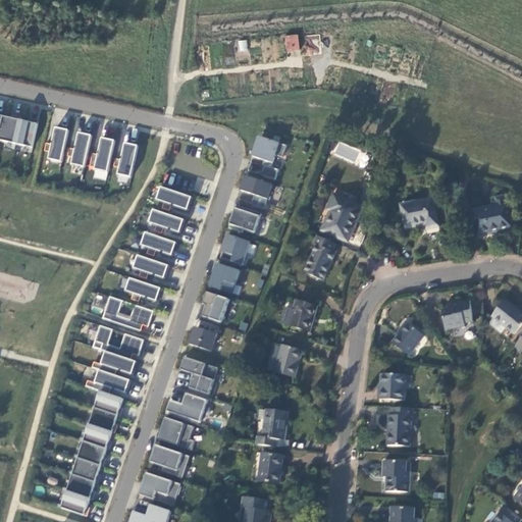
[(297,33),(283,36),(286,52),(300,49),(297,33)]
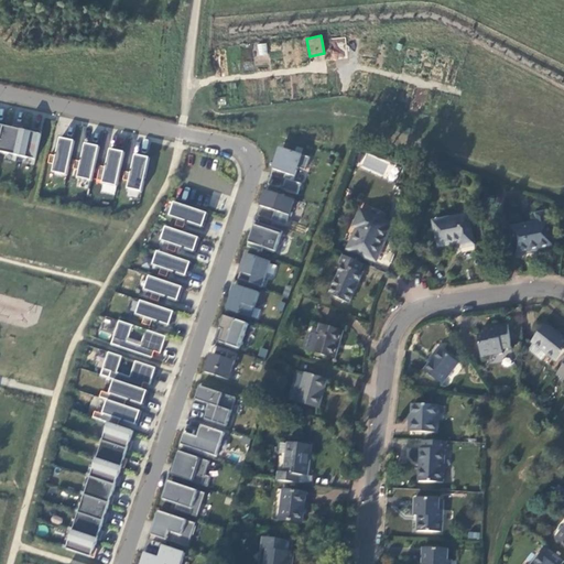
[(328,38),(327,60),(345,60),(346,39),(328,38)]
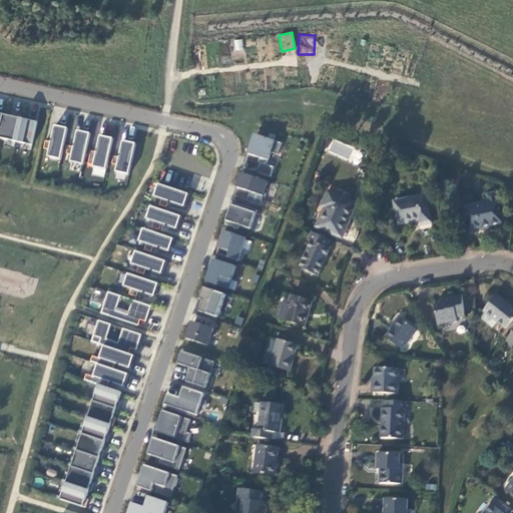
[(233,39),(233,54),(242,53),(242,39),(233,39)]
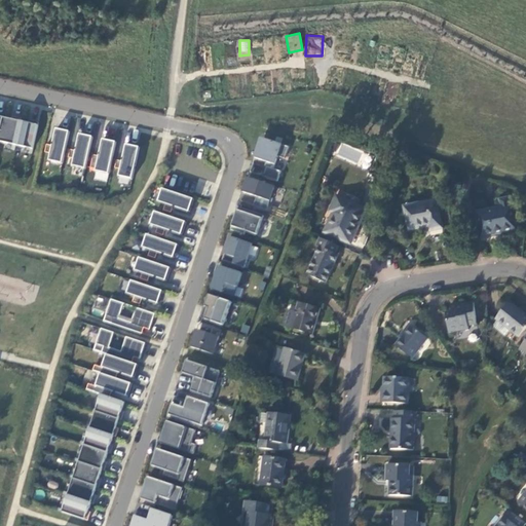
[(0,141),(13,144),(15,145),(30,148),(33,148),(39,122),(30,120),(29,123),(21,121),(22,118),(12,116),(12,119),(4,117),(4,114),(0,113),(0,141)]
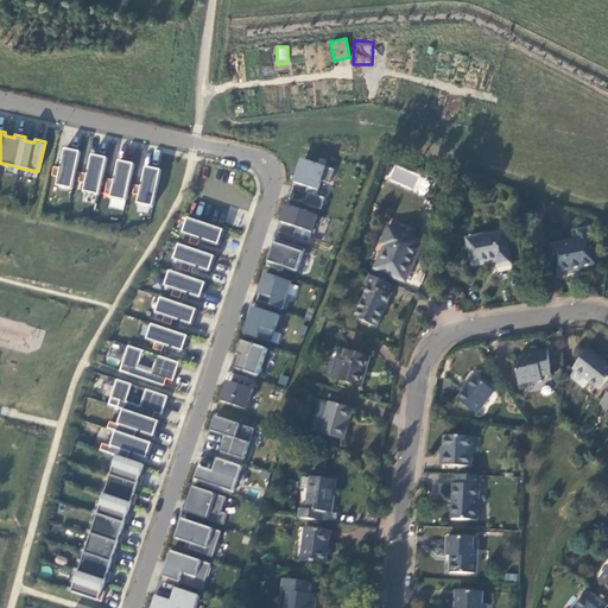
[(57,185),(71,189),(80,152),(65,149),(61,168),(54,166),(52,176),(59,177),(57,185)]
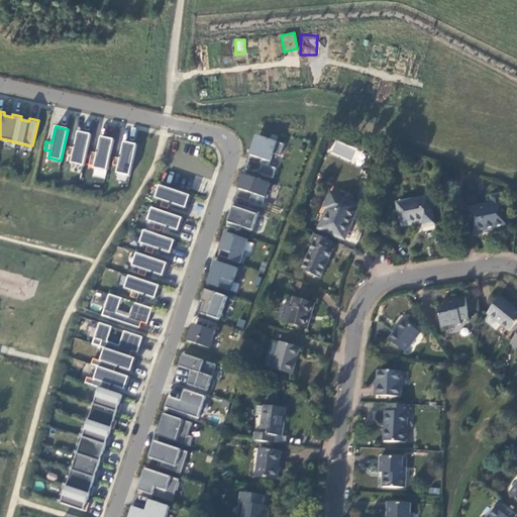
[(72,164),(84,166),(91,134),(79,131),(75,148),(69,146),(67,154),(73,156),(72,164)]
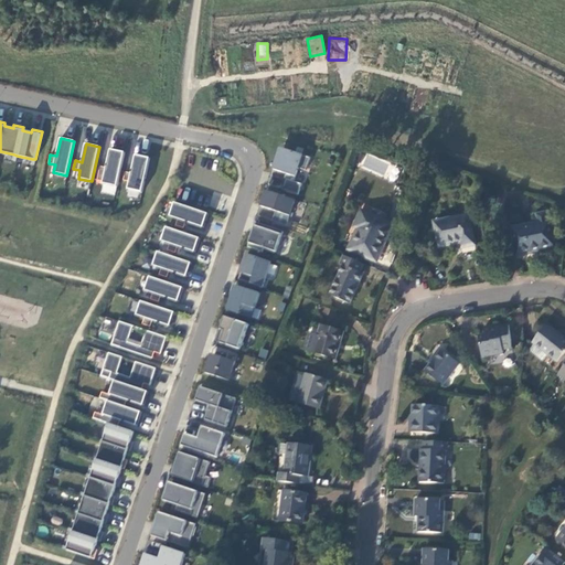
[(306,170),(310,158),(281,148),(274,170),(286,173),(284,179),(286,180),(283,190),(298,195),(301,184),(294,181),(298,168),(306,170)]
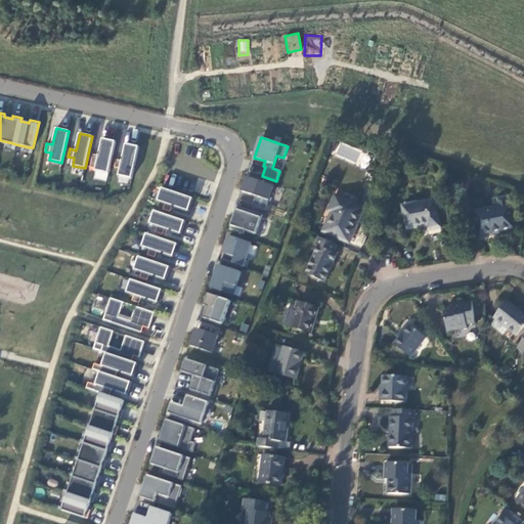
[(95,170),(107,173),(116,141),(102,138),(98,156),(93,154),(91,162),(97,163),(95,170)]
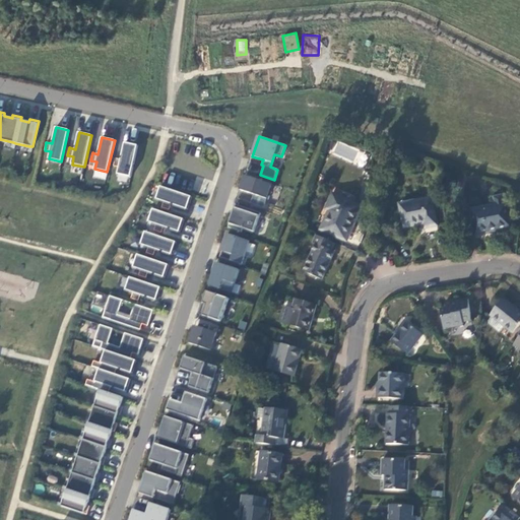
[(118,175),(130,178),(137,145),(125,143),(121,159),(115,158),(114,166),(120,167),(118,175)]
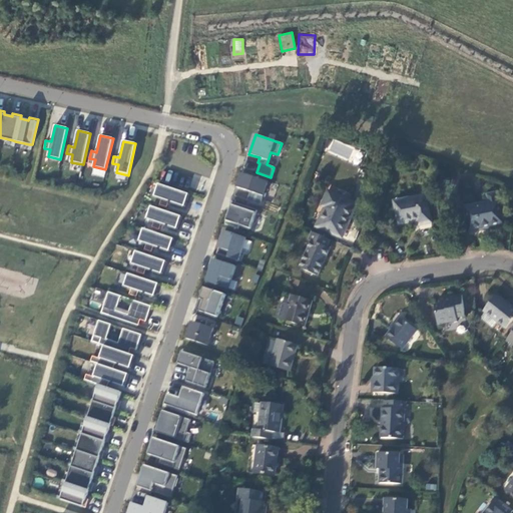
[(348,157),(352,148),(334,141),(331,150),(348,157)]
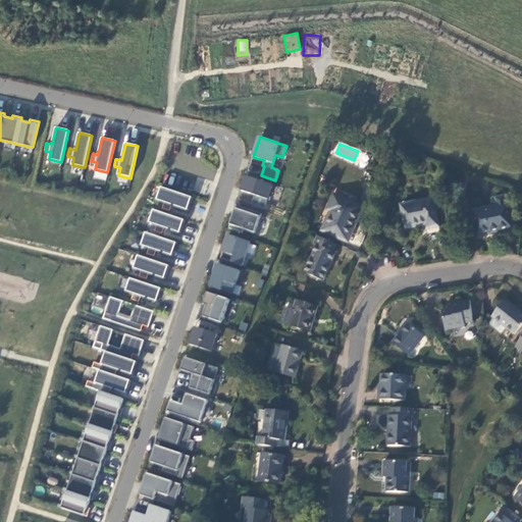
[(265,208),(272,186),(246,176),(241,191),(254,195),(251,204),(265,208)]
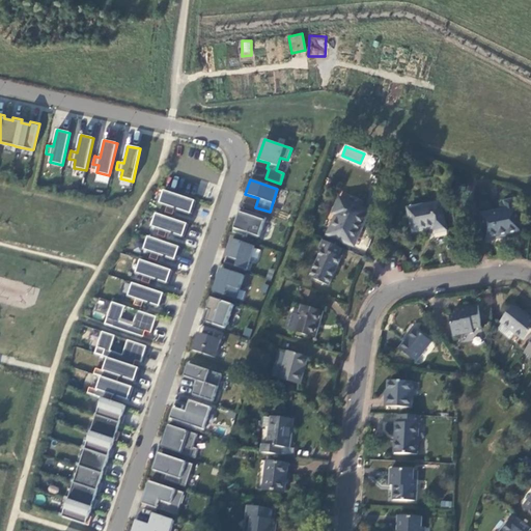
[(192,214),(196,201),(165,191),(161,203),(167,205),(165,212),(172,215),(174,208),(192,214)]
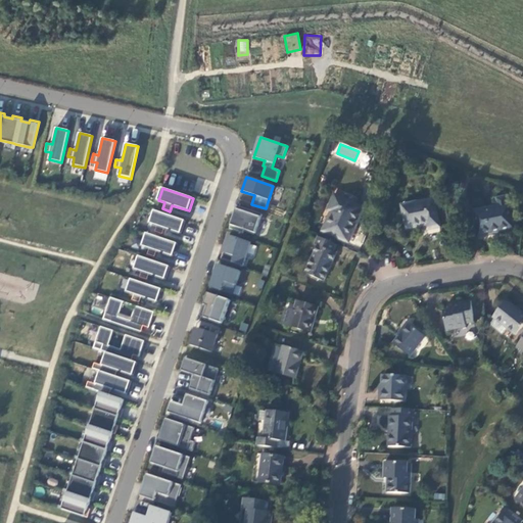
[(347,242),(363,207),(335,194),(328,210),(332,211),(323,231),(347,242)]
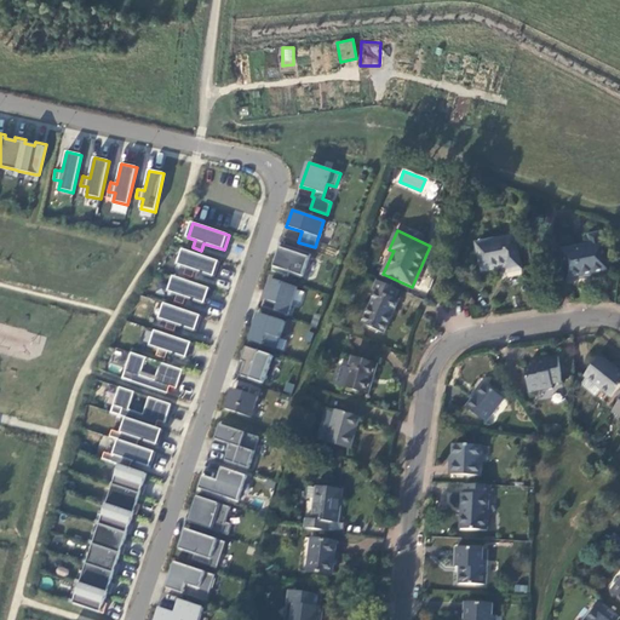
[(590,244),(561,248),(567,280),(608,271),(603,245),(602,245),(600,231),(587,234),(590,244)]
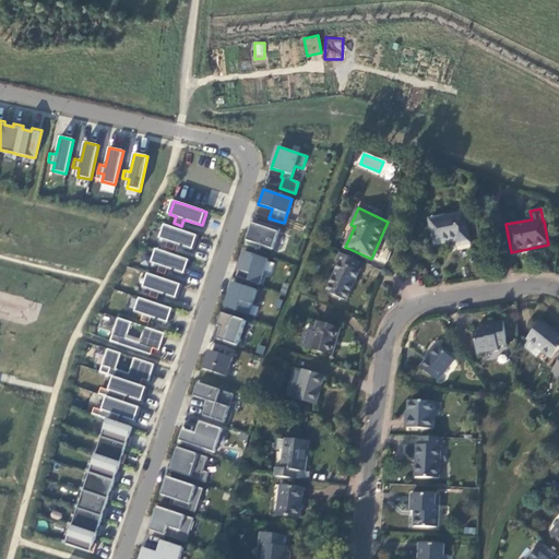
[(463,211),(429,217),(433,244),(455,239),(456,245),(468,242),(463,211)]
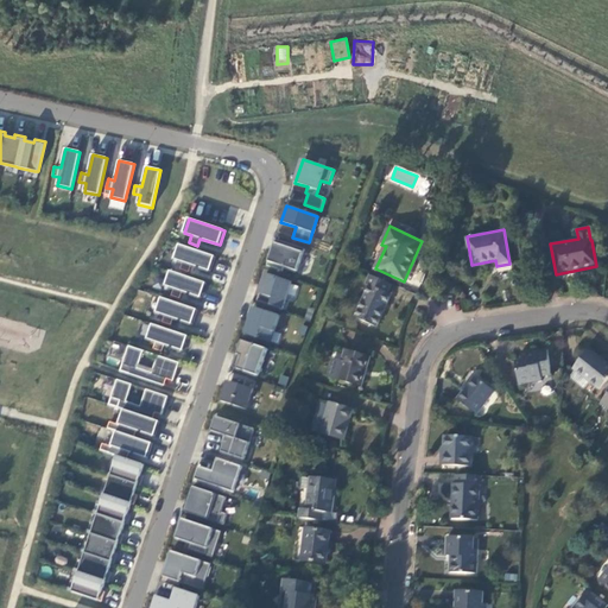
[(284,267),(297,271),(304,248),(291,245),(290,248),(274,242),(266,266),(283,271),(284,267)]
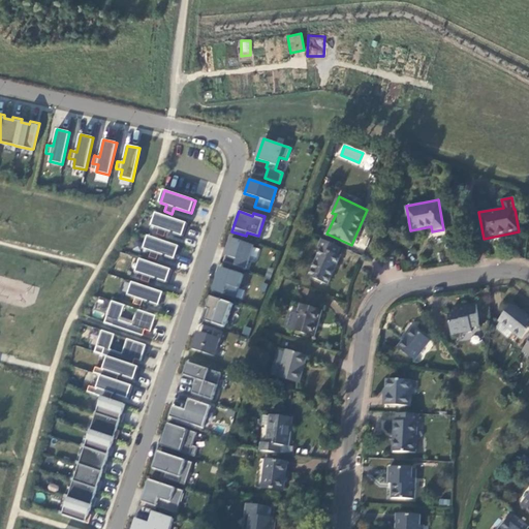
[(183,235),(186,222),(155,213),(152,225),(158,227),(156,234),(163,236),(165,229),(183,235)]
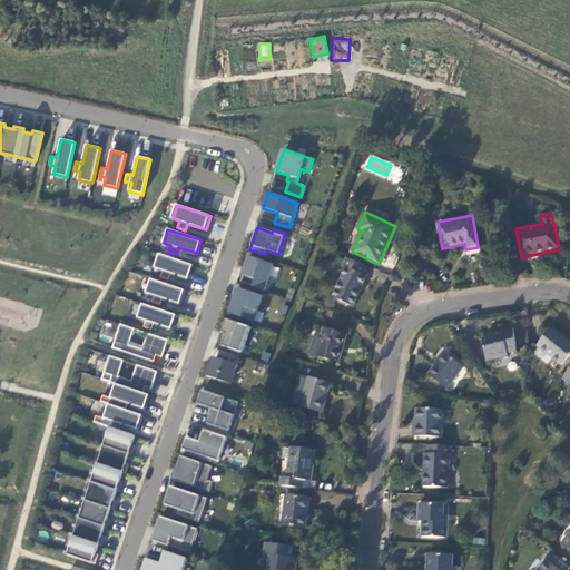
[(188,279),(193,266),(159,255),(155,268),(163,271),(160,277),(168,279),(170,273),(188,279)]
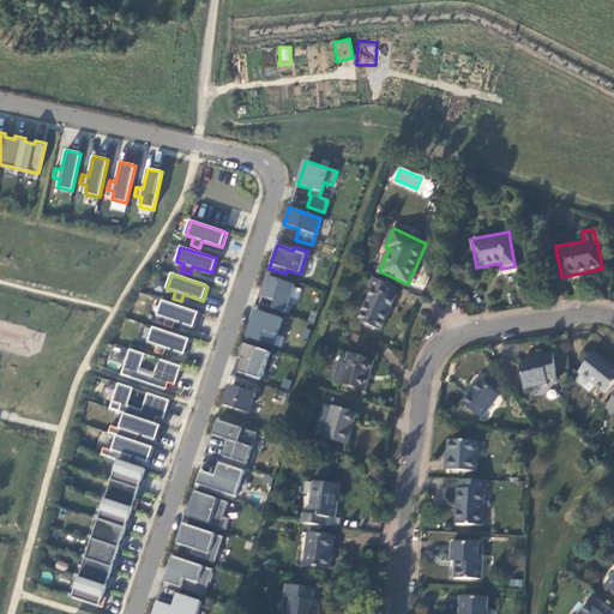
[(286,312),(294,284),(268,276),(262,296),(275,301),(272,308),(286,312)]
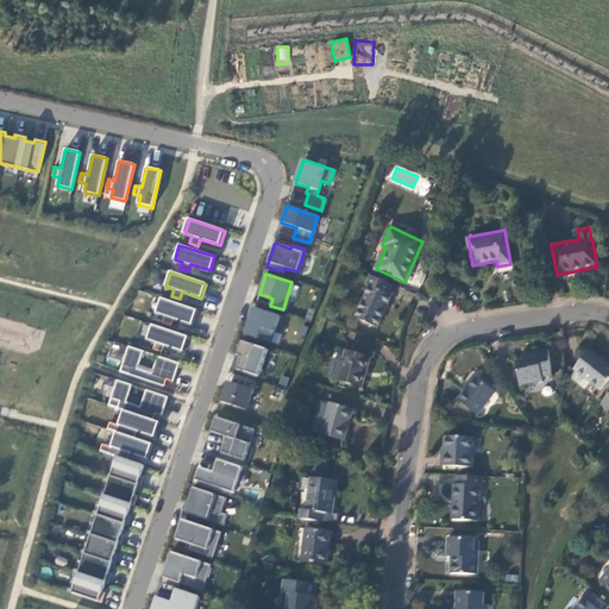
[(393,283),(370,274),(365,284),(369,286),(355,318),(377,328),(391,295),(388,294),(393,283)]
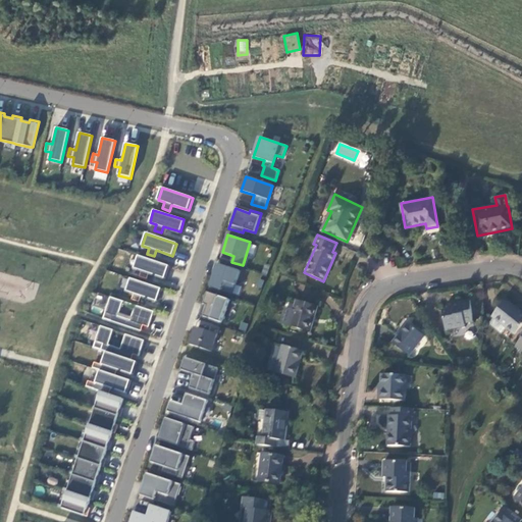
[(164,278),(168,266),(138,256),(134,268),(141,270),(139,276),(146,278),(148,272),(164,278)]
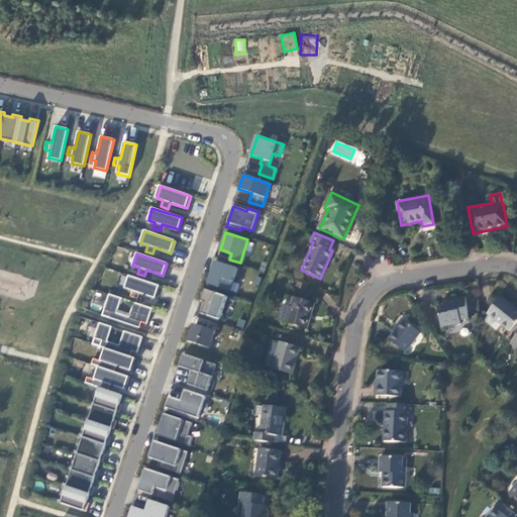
[(207,284),(229,292),(237,269),(215,262),(207,284)]
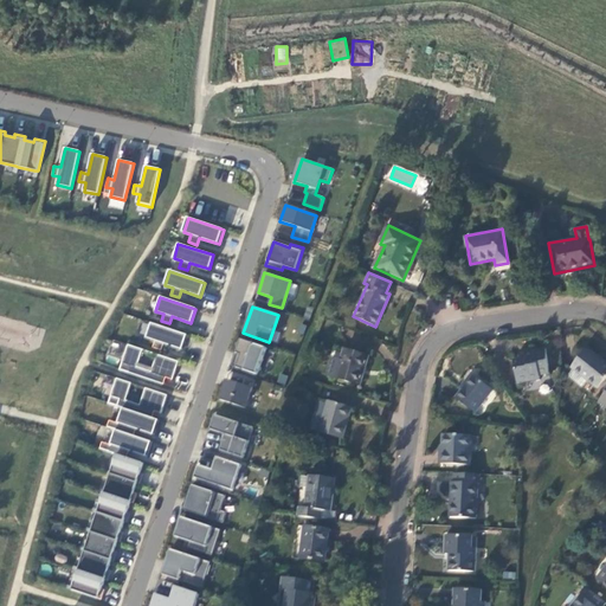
[(182,349),(187,335),(152,323),(147,337),(155,340),(153,347),(161,350),(163,343),(182,349)]
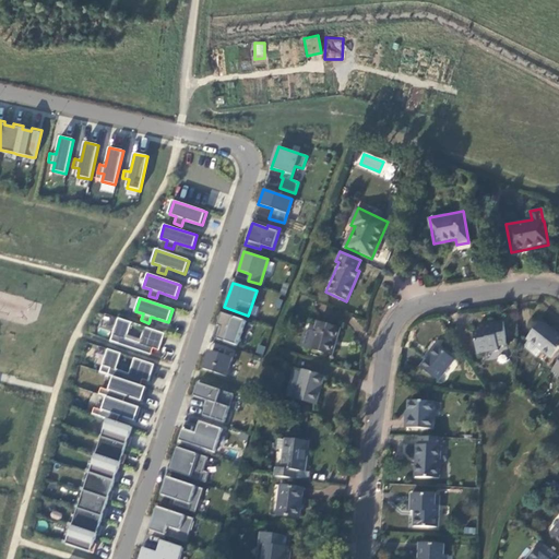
[(217,339),(237,345),(246,321),(222,312),(217,325),(222,328),(217,339)]
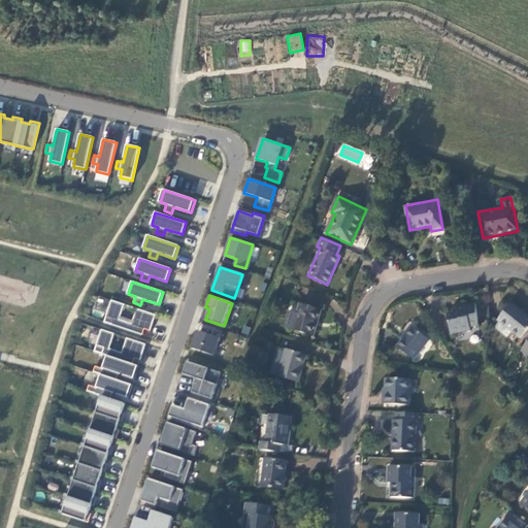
[(104,323),(142,335),(144,329),(150,330),(155,315),(111,300),(104,323)]
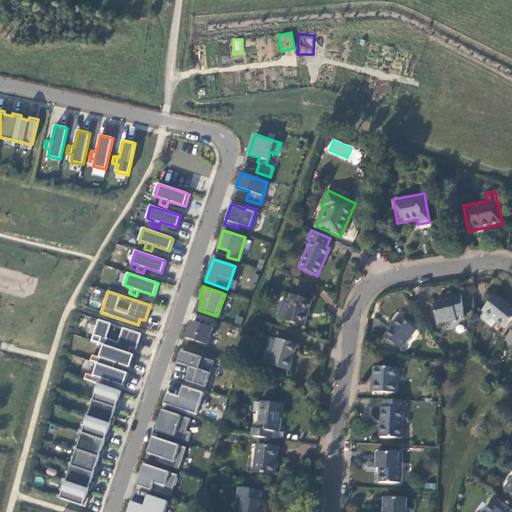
[(443,302),(433,304),(436,324),(456,321),(455,318),(464,316),(460,293),(443,296),(443,302)]
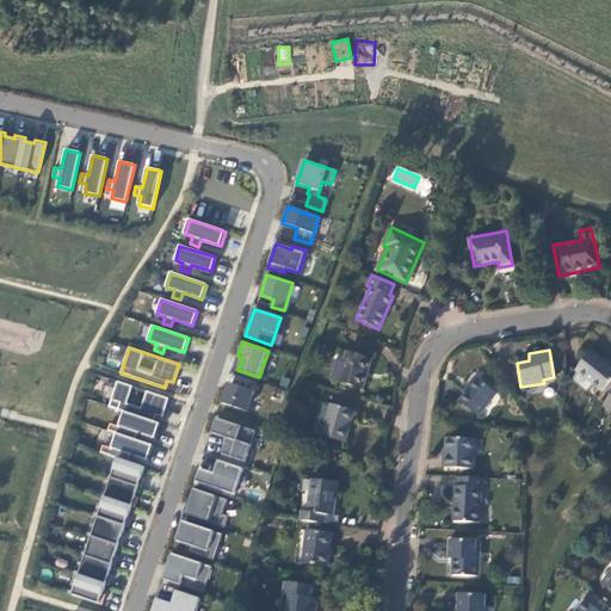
[(363,389),(372,358),(346,351),(343,362),(334,359),(329,377),(337,380),(337,382),(363,389)]
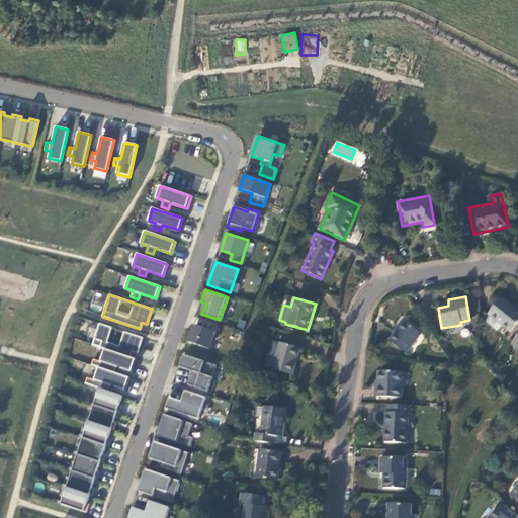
[(489,314),(490,315),(502,324),(511,331),(517,322),(517,310),(501,297),(489,314)]
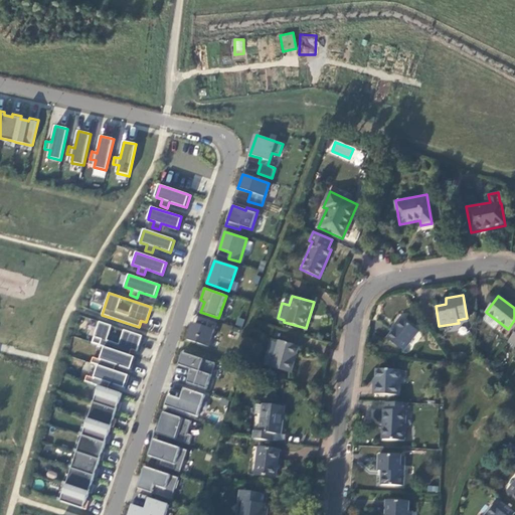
[(499,322),(487,313),(485,315),(485,318),(495,327),(499,322)]
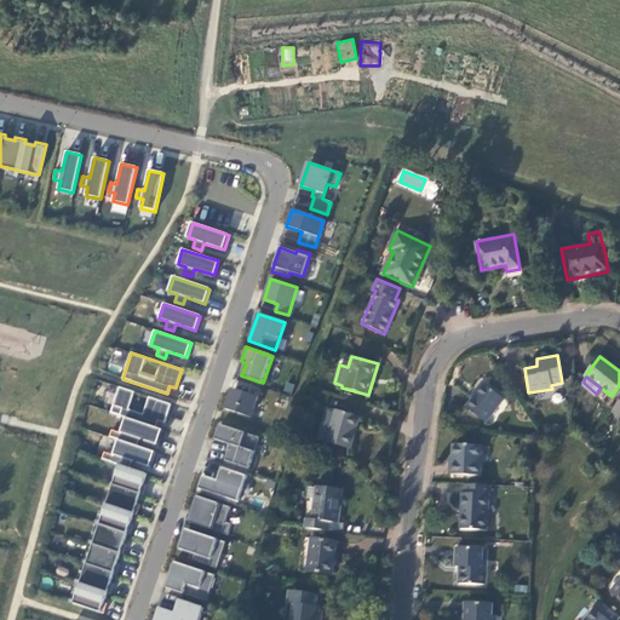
[(465,407),(484,422),(503,399),(482,383),(476,390),(477,391),(465,407)]
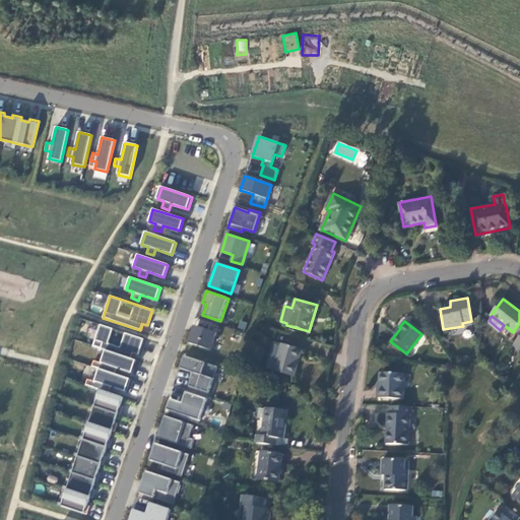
[(101,390),(61,506),(86,514),(89,506),(87,505),(89,498),(91,498),(94,490),(92,489),(94,480),(98,481),(101,473),(98,472),(101,464),(104,465),(106,456),(104,456),(107,447),(109,448),(112,440),(109,439),(112,431),(115,432),(118,424),(115,423),(117,414),(120,415),(123,407),(120,406),(123,397),(109,393),(111,386),(125,391),(130,379),(115,374),(117,368),(132,373),(136,361),(130,359),(132,352),(138,354),(143,338),(125,332),(120,347),(108,343),(113,328),(100,324),(92,345),(105,350),(101,363),(93,361),(91,367),(100,369),(94,381),(87,379),(85,385),(101,390)]
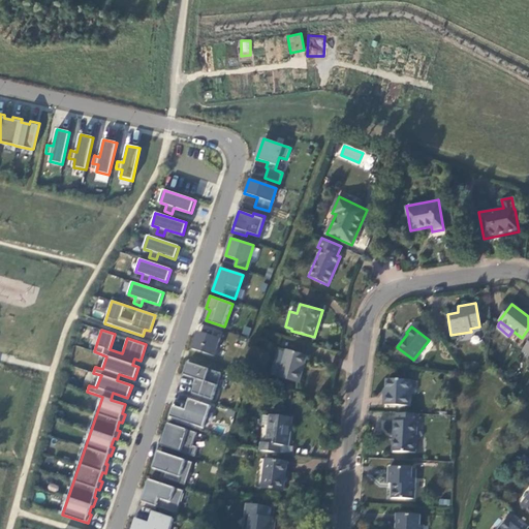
[(192,348),(213,355),(221,333),(214,331),(212,336),(198,332),(192,348)]
